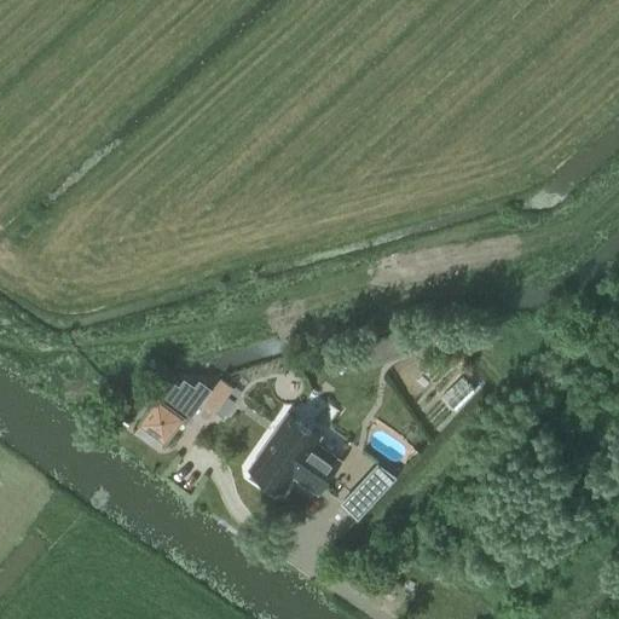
[(379,339),(364,345),(371,364),(386,358),(379,339)]
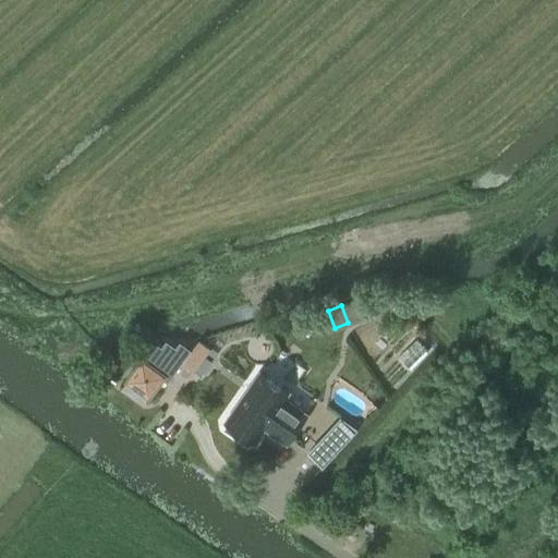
[(155,341),(121,389),(143,405),(162,377),(168,380),(181,362),(195,372),(210,349),(197,340),(191,349),(178,340),(174,347),(165,340),(160,346),(155,341)]
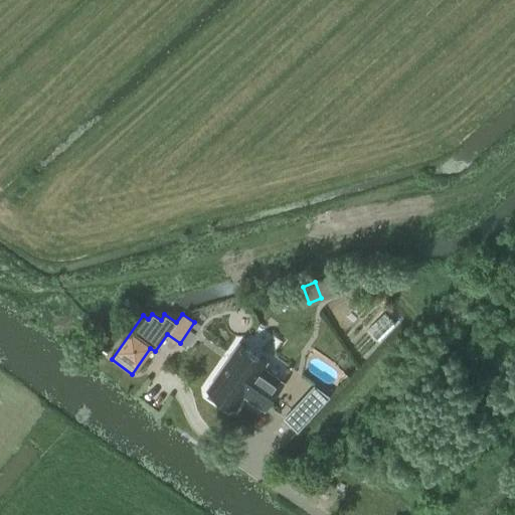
[(395,325),(384,314),(367,329),(379,342),(395,325)]
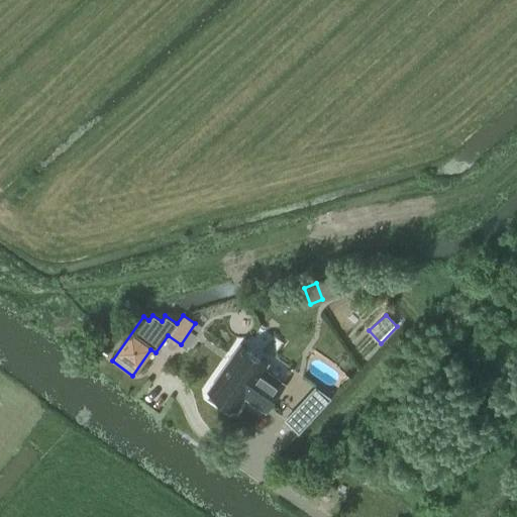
[(269,363),(241,343),(210,389),(213,391),(209,396),(230,411),(234,406),(237,408),(246,395),(267,409),(285,382),(265,368),(269,363)]
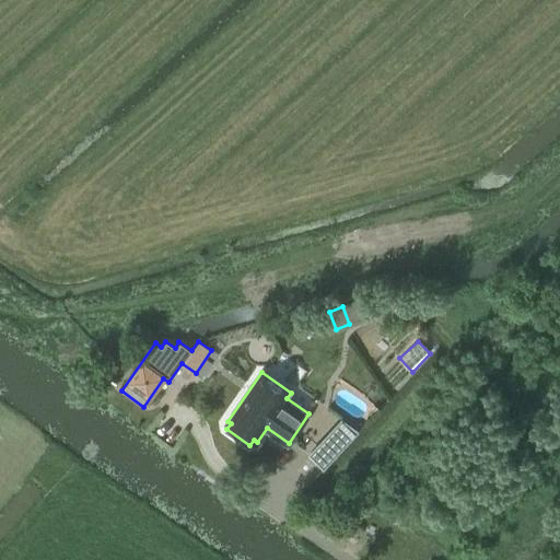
[(310,452),(325,467),(335,456),(319,442),(310,452)]
